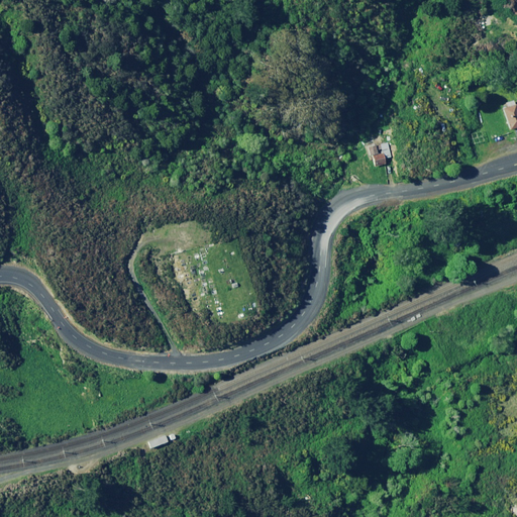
[(516,105),(514,101),(506,103),(508,107),(504,109),(510,130),(516,127),(516,105)]
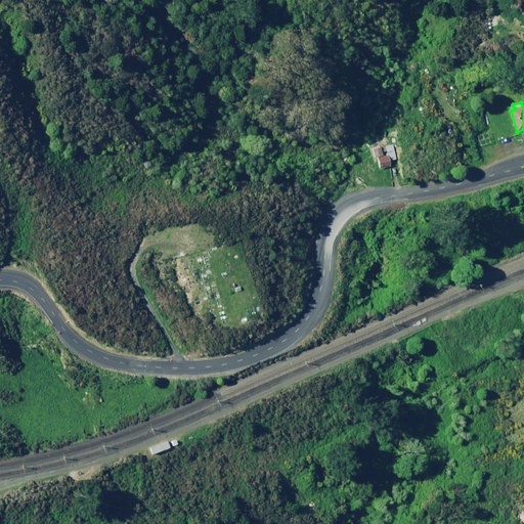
[(388,155),(389,162),(397,160),(393,144),(386,146),(388,155)]
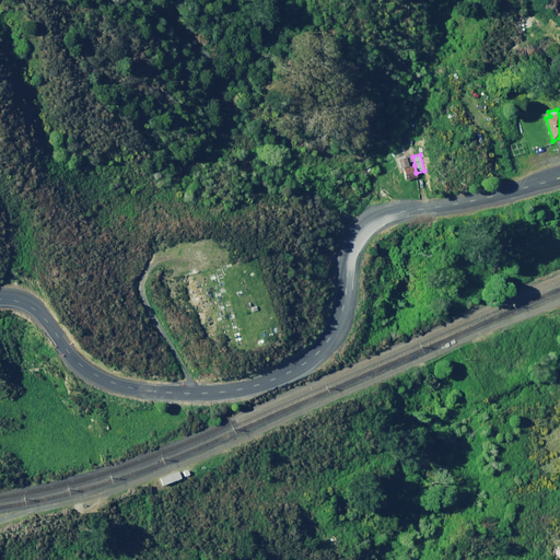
[(404,167),(415,165),(412,156),(397,160),(399,170),(404,167)]
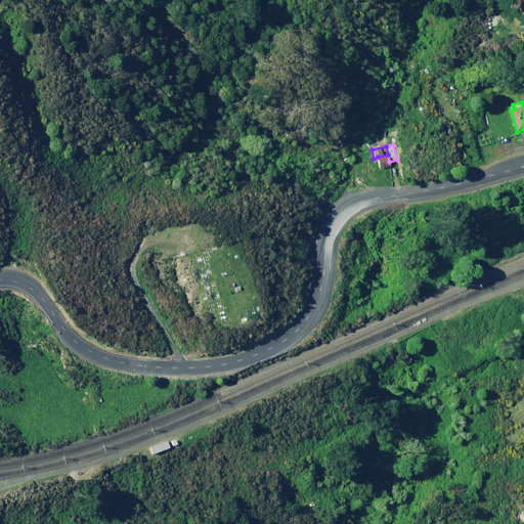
[(388,155),(378,157),(381,169),(390,167),(389,162),(388,155)]
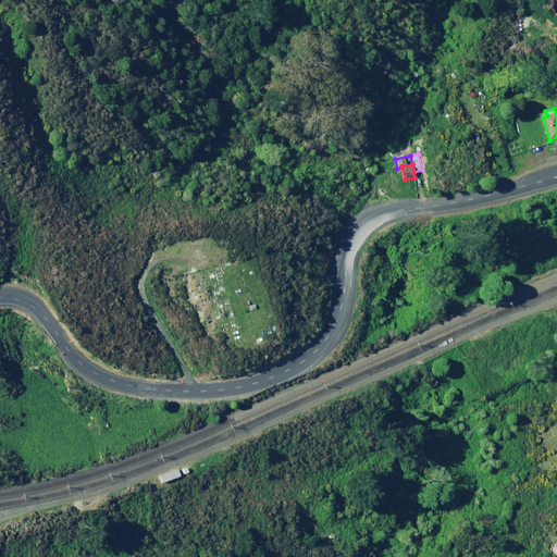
[(177,470),(159,478),(162,485),(182,477),(177,470)]
